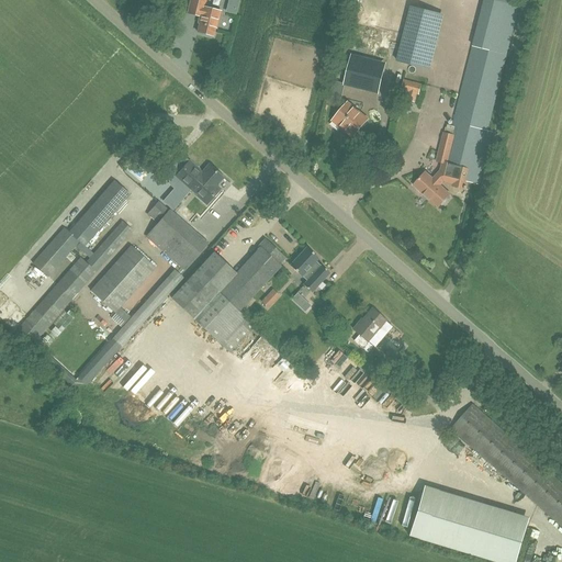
[(217,27),(221,11),(204,7),(205,0),(190,0),(188,13),(201,17),(198,32),(200,32),(201,34),(205,35),(206,34),(213,36),(215,27),(217,27)]
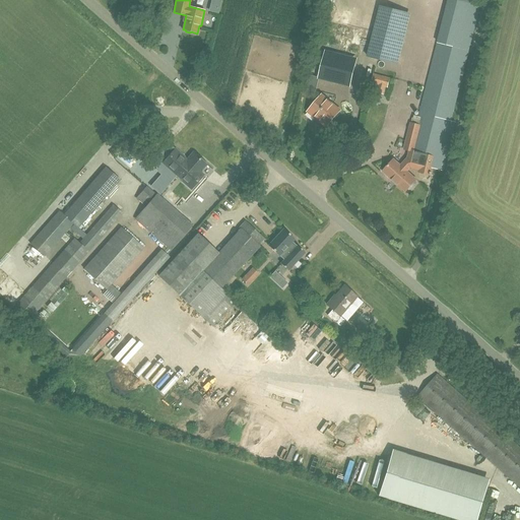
[(486,6),(459,0),(447,0),(418,114),(452,121),(470,46),(476,48),(486,6)]
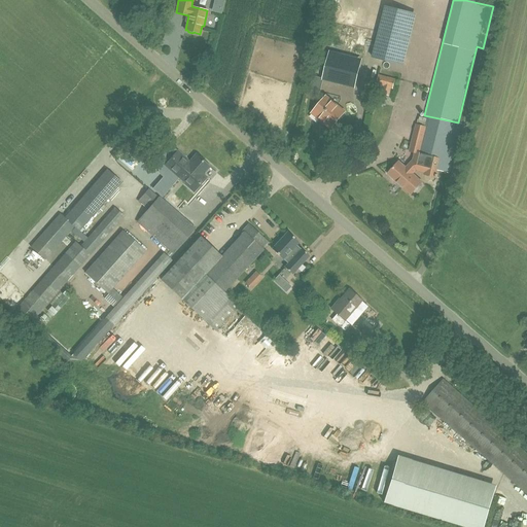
[(372,58),(397,64),(412,12),(385,5),(372,58)]
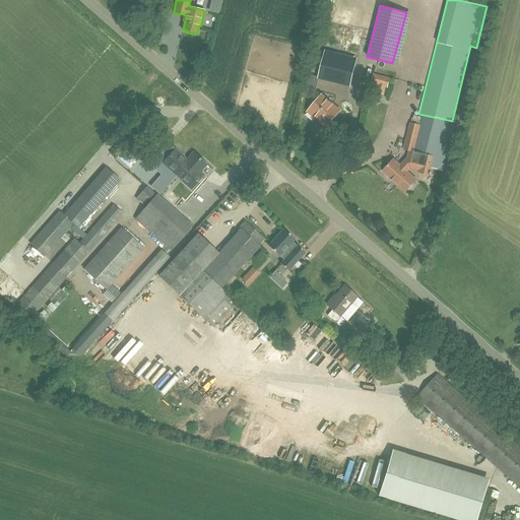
[(318,77),(350,86),(358,59),(325,51),(318,77)]
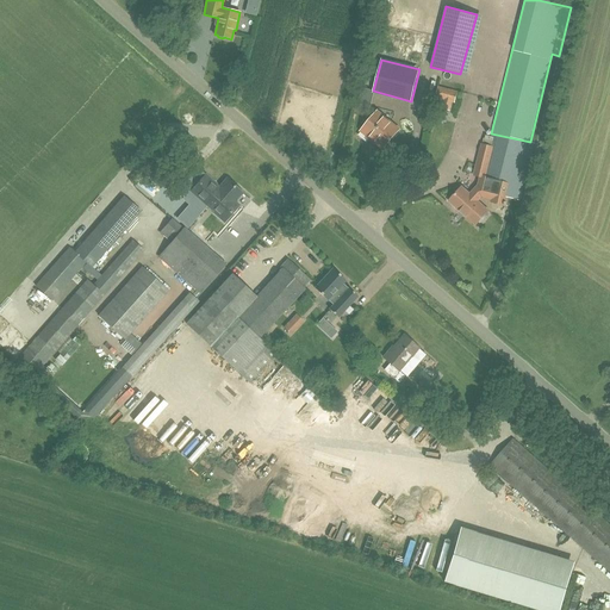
[(443,100),(441,109),(450,111),(453,103),(455,104),(458,91),(439,86),(435,98),(443,100)]
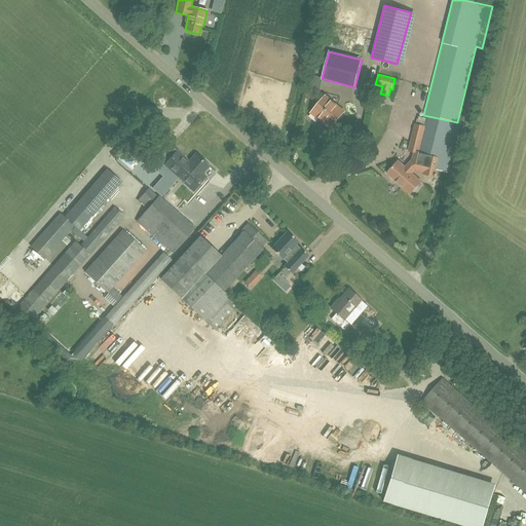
[(325,120),(331,125),(343,112),(326,97),(314,109),(326,119),(325,120)]
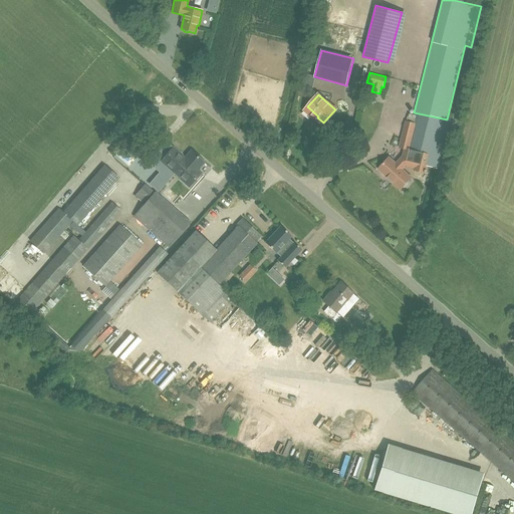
[(410,113),(408,120),(415,122),(418,115),(410,113)]
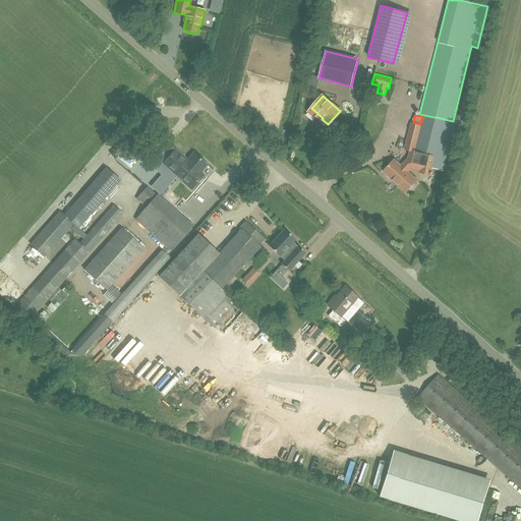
[(439,158),(436,169),(446,171),(457,122),(423,115),(423,117),(421,124),(414,152),(439,158)]
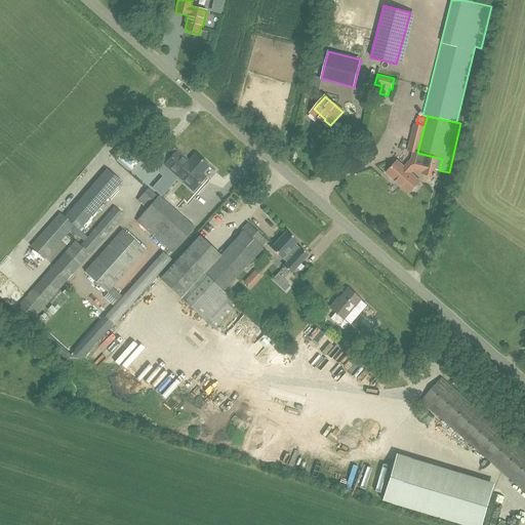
[(185,184),(193,191),(205,176),(201,173),(208,166),(195,154),(189,161),(177,151),(164,165),(169,170),(170,169),(186,183),(185,184)]
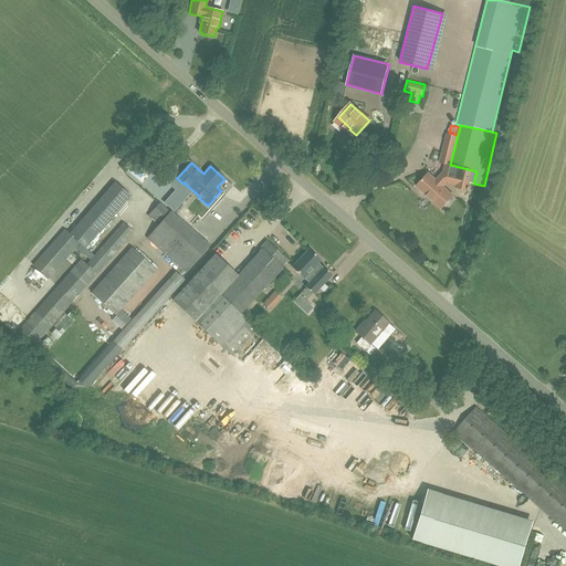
[(429,174),(417,186),(441,208),(453,196),(442,187),(446,184),(456,186),(454,188),(470,191),(471,187),(473,188),(473,184),(477,171),(450,165),(444,164),(442,174),(437,180),(429,174)]
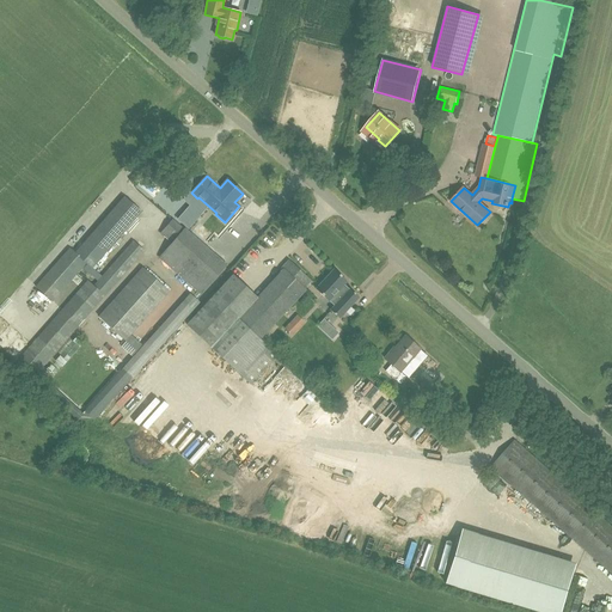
[(141,212),(124,197),(74,252),(92,268),(141,212)]
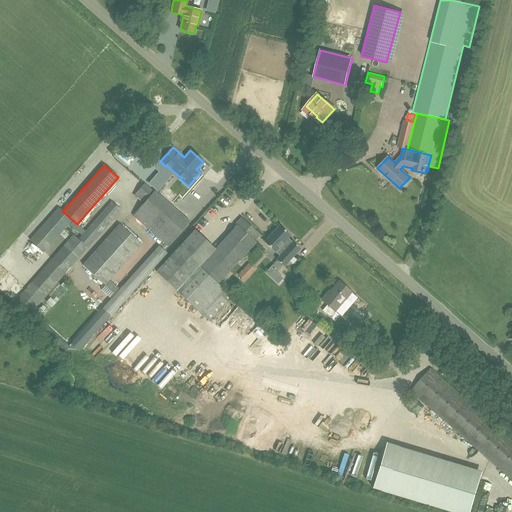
[(134,195),(143,204),(133,215),(168,246),(190,221),(155,190),(154,191),(145,183),(134,195)]
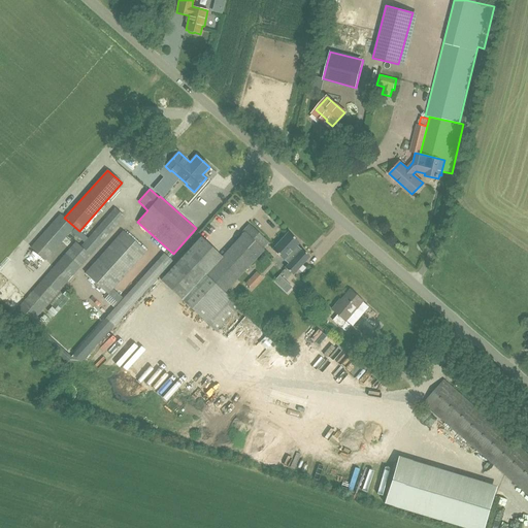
[(124,217),(114,208),(80,246),(90,256),(124,217)]
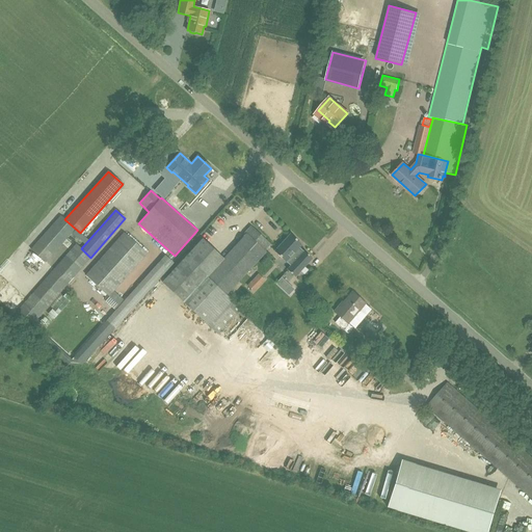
[(60,215),(31,249),(46,262),(75,229),(64,219),(60,215)]
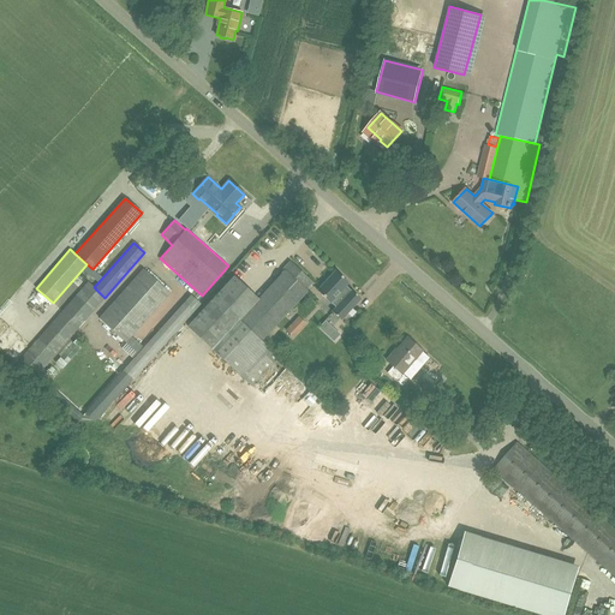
[(284,270),(263,293),(285,314),(306,291),(305,290),(314,281),(306,276),(291,261),(282,269),(284,270)]
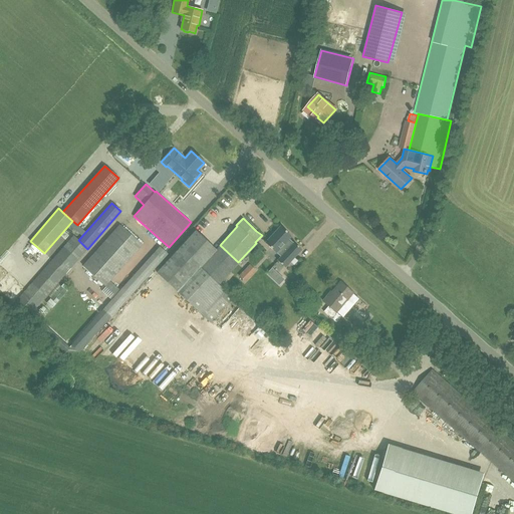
[(119,225),(83,266),(105,285),(142,245),(119,225)]
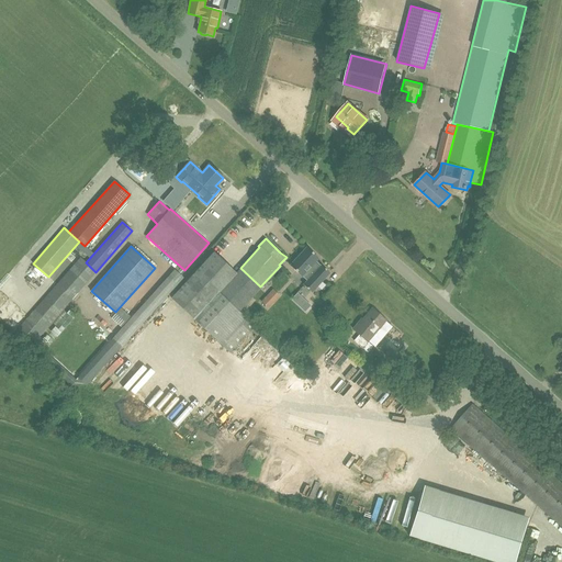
[(322,266),(321,266),(319,267),(315,262),(316,261),(318,258),(306,247),(290,265),(302,277),(302,276),(307,280),(303,284),(312,292),(329,273),(322,266)]
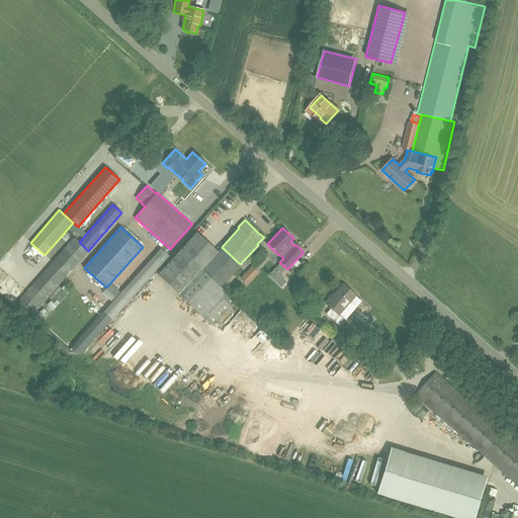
[(88,251),(74,238),(16,304),(30,317),(88,251)]
